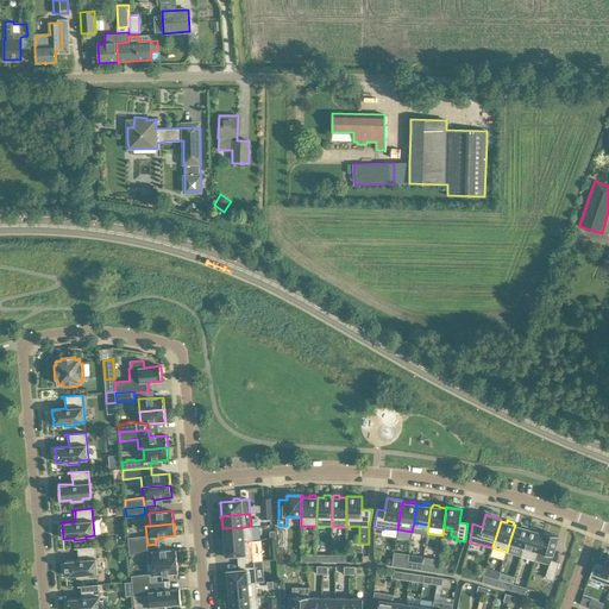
[(527,528),(528,527),(522,525),(521,527),(515,525),(509,542),(507,552),(520,556),(522,547),(528,528),(527,528)]
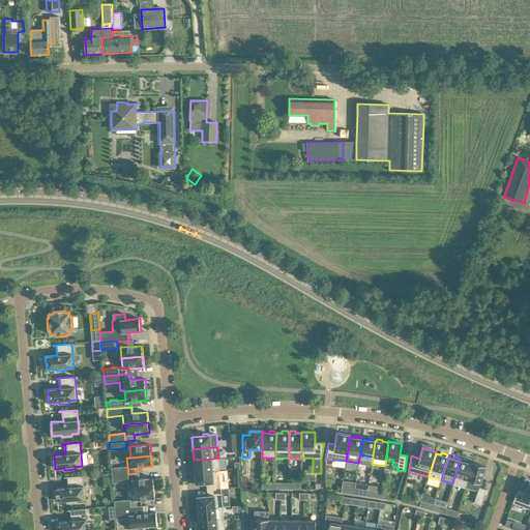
[(218,458),(211,459),(194,460),(195,472),(219,470),(218,458)]
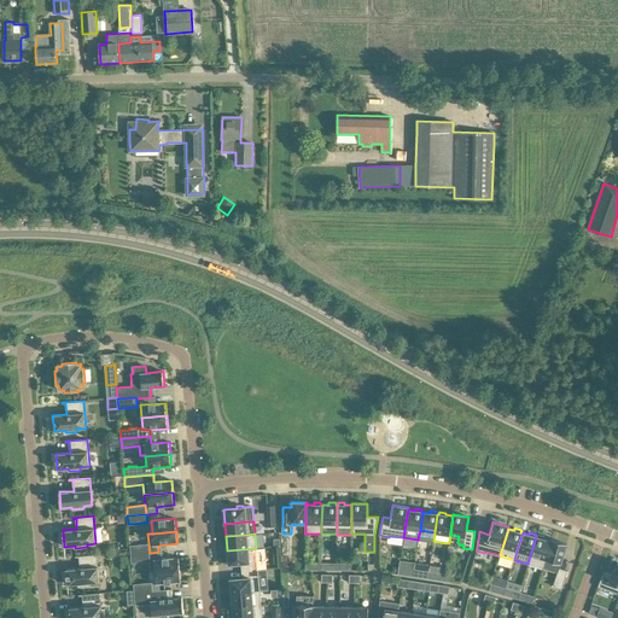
[(536,536),(530,555),(528,564),(543,569),(552,540),(551,538),(551,541),(544,538),(544,537),(538,535),(537,537),(536,536)]
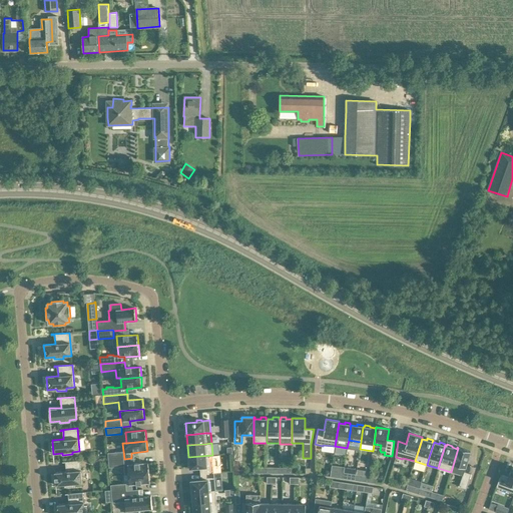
[(451,472),(455,473),(463,475),(459,486),(466,488),(471,474),(464,472),(465,468),(468,460),(469,461),(471,456),(469,455),(470,451),(458,448),(453,464),(451,472)]
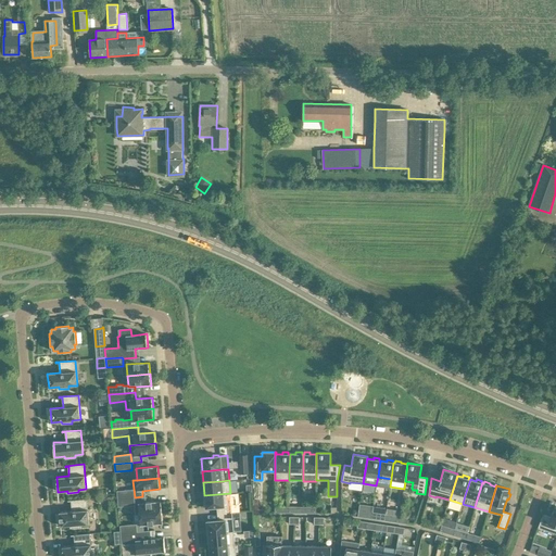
[(134,489),(131,489),(126,489),(126,490),(117,491),(117,498),(135,497),(134,489)]
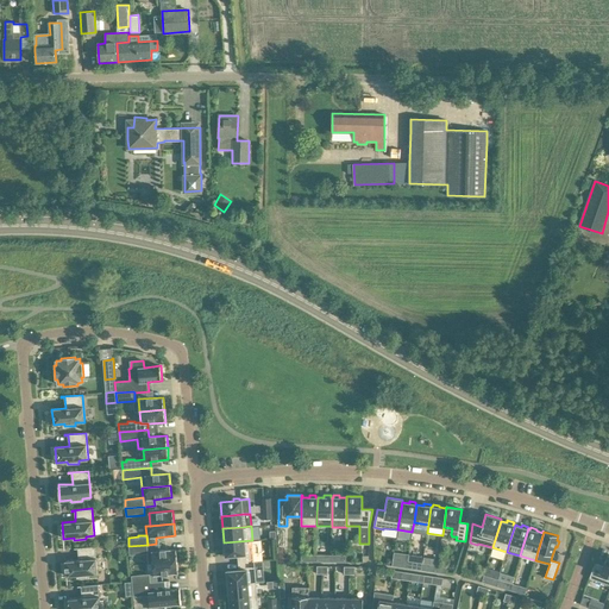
[(238,563),(255,562),(252,540),(224,542),(225,548),(223,548),(224,556),(225,554),(225,557),(238,556),(238,563)]
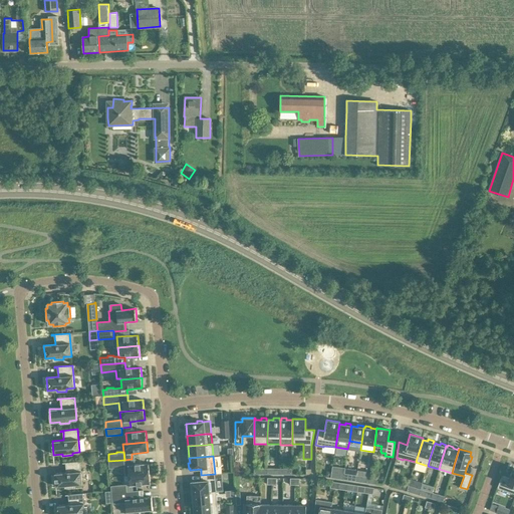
[(108,461),(109,468),(124,467),(124,460),(108,461)]
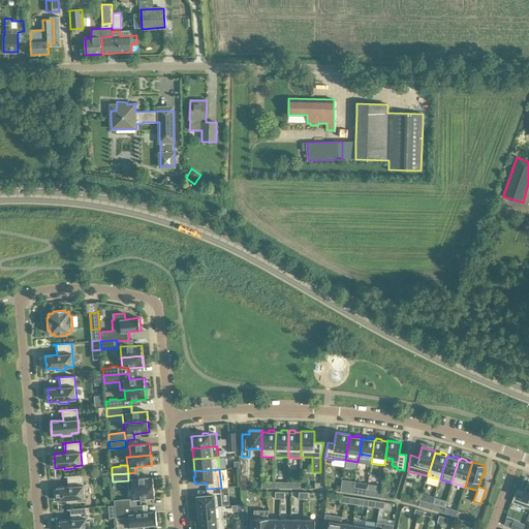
[(57,487),(58,500),(67,500),(67,502),(78,501),(76,499),(85,498),(83,474),(65,476),(67,476),(68,486),(57,487)]
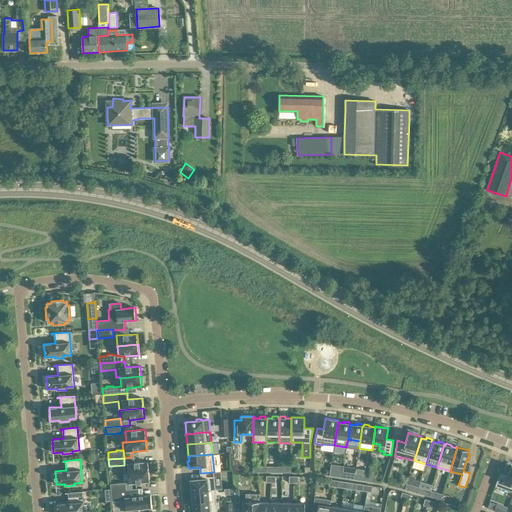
[(128,474),(149,472),(148,461),(127,463),(128,474)]
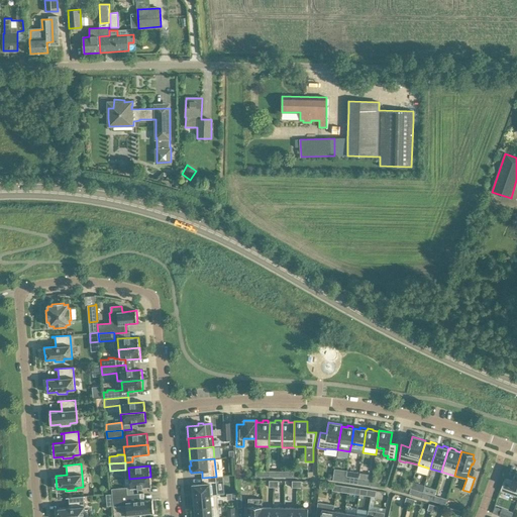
[(505,478),(500,490),(516,496),(516,471),(512,481),(505,478)]
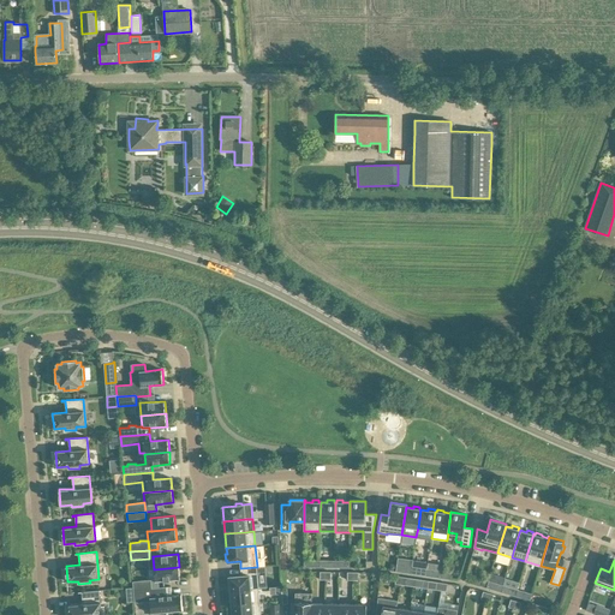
[(179,567),(154,569),(155,581),(180,579),(179,567)]
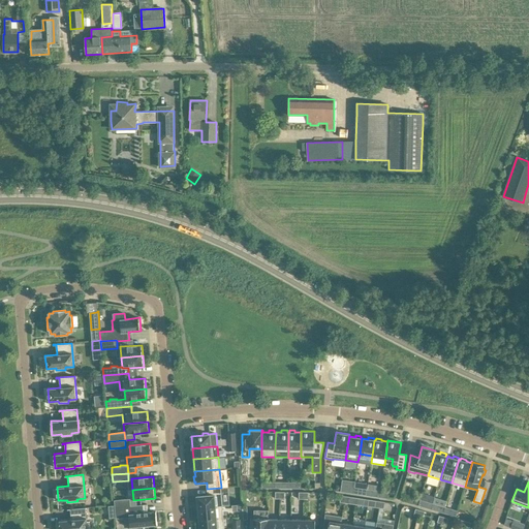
[(221,488),(207,489),(208,495),(196,496),(197,497),(195,497),(195,502),(197,502),(197,507),(222,506),(221,488)]
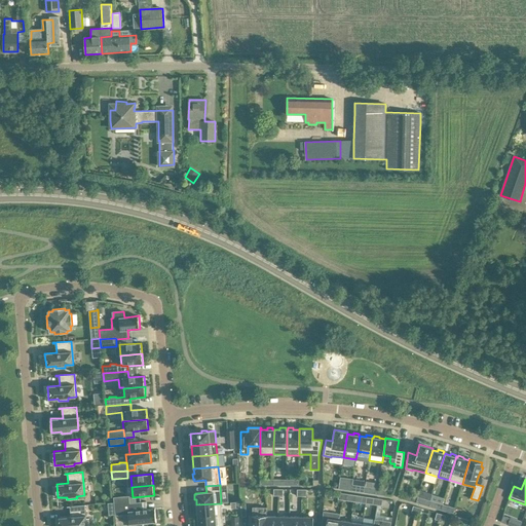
[(129,503),(129,502),(129,495),(113,497),(114,502),(114,504),(129,503)]
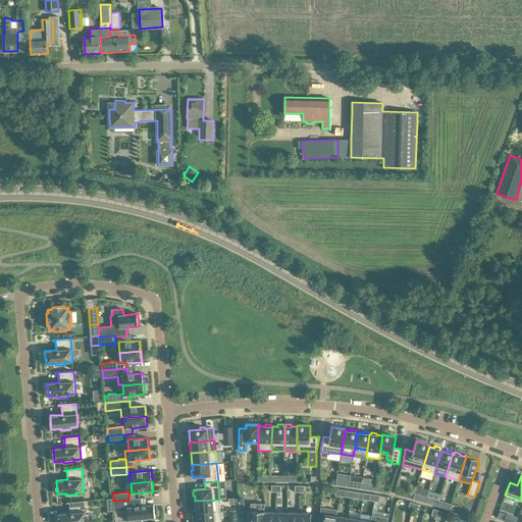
[(142,498),(128,499),(128,500),(113,501),(114,511),(127,510),(128,519),(127,519),(127,520),(131,520),(129,521),(141,521),(141,519),(155,518),(154,505),(142,506),(142,498)]
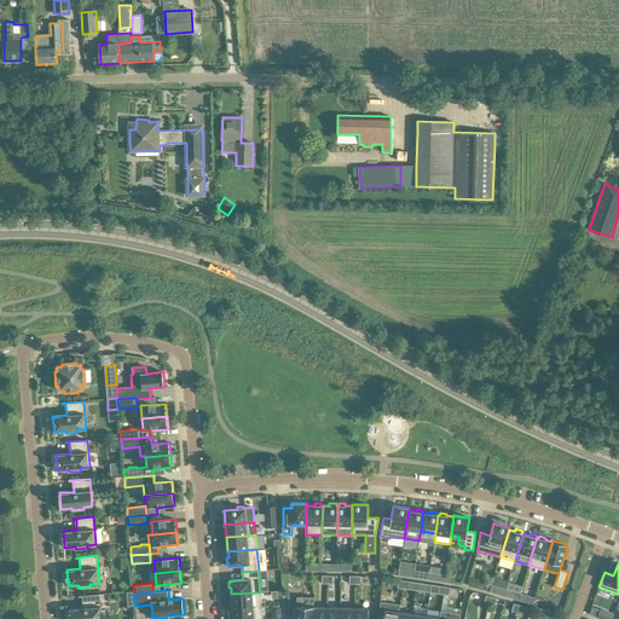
[(261,606),(260,593),(231,594),(232,608),(261,606)]
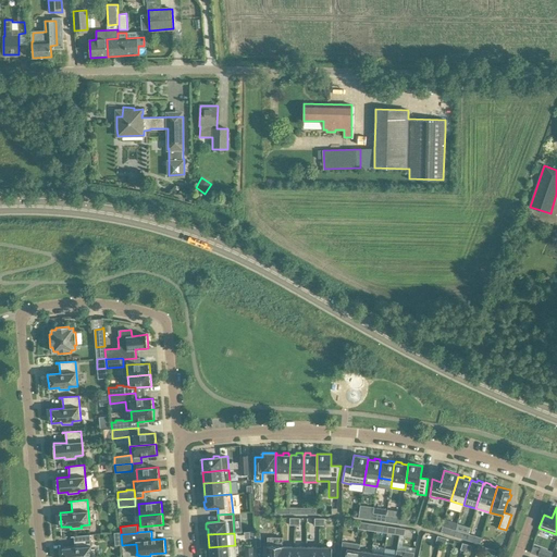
[(91,556),(90,534),(71,536),(74,536),(75,546),(62,547),(63,556),(91,556)]
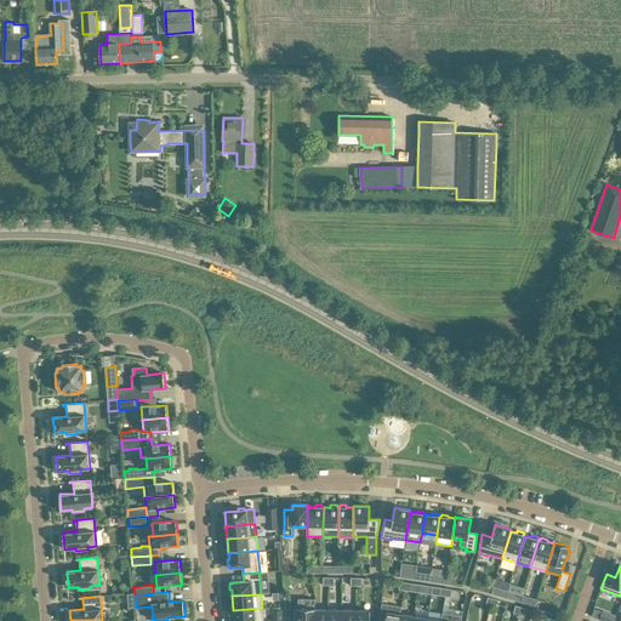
[(314,620),(315,609),(315,599),(298,598),(297,609),(294,609),(294,620),(297,620),(314,620)]
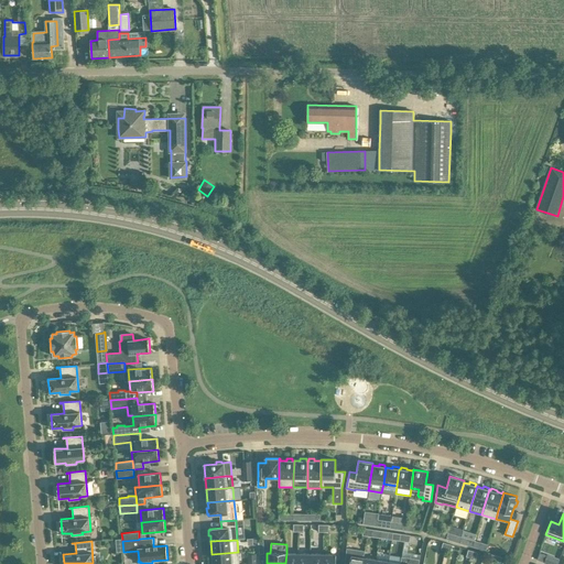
[(361,563),(364,557),(365,550),(347,548),(345,563),(361,563)]
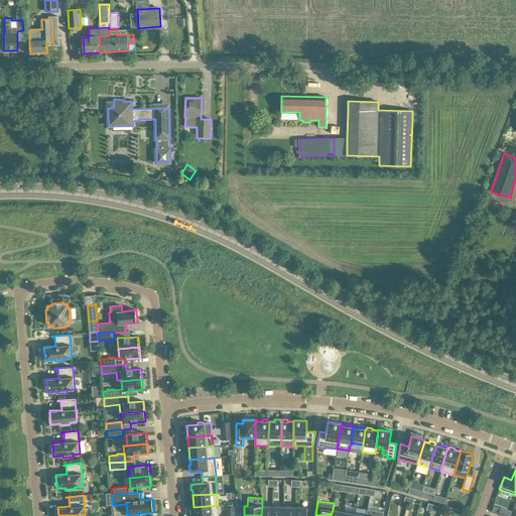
[(219,515),(218,505),(194,507),(195,515),(219,515)]
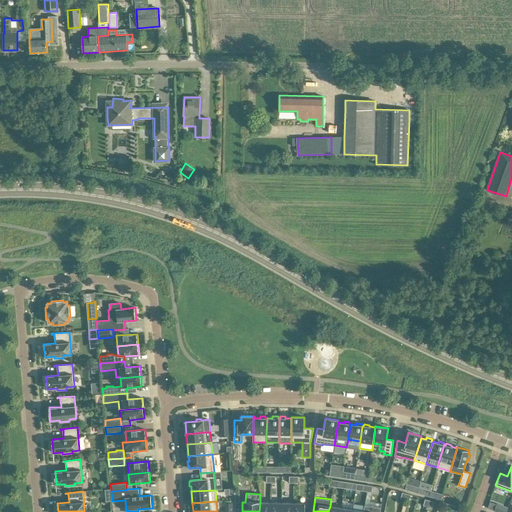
[(260,502),(259,511),(270,511),(271,502),(260,502)]
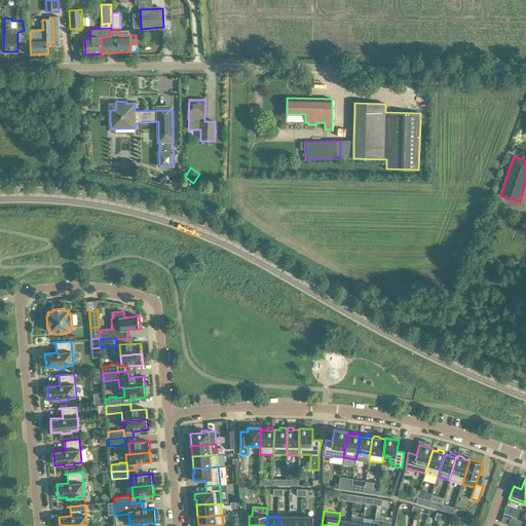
[(277,525),(290,525),(290,517),(278,516),(277,525)]
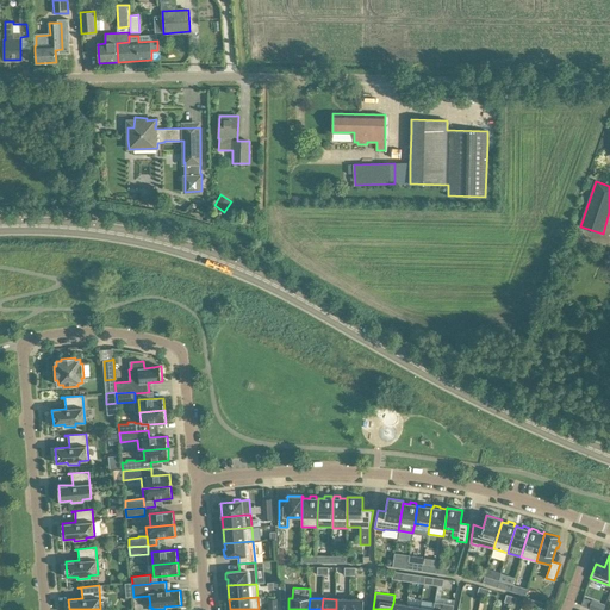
[(349,609),(350,599),(336,599),(336,609),(349,609)]
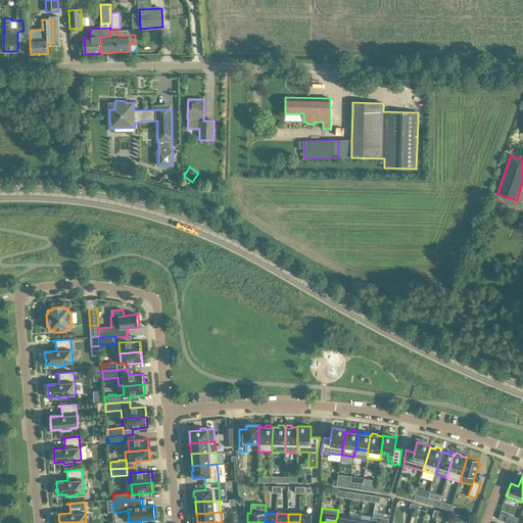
[(311,522),(312,514),(300,514),(299,522),(311,522)]
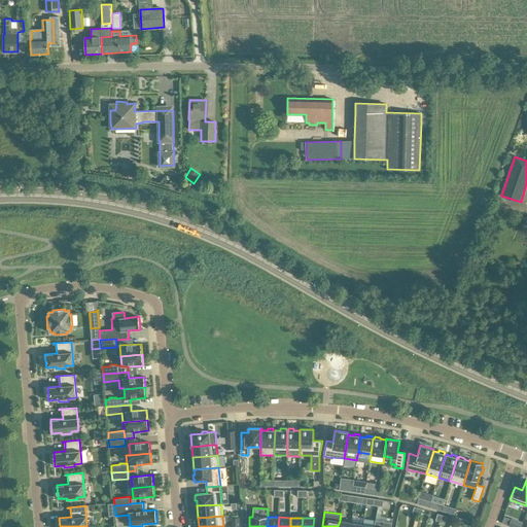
[(513,526),(521,526),(523,522),(512,518),(508,525),(513,526)]
